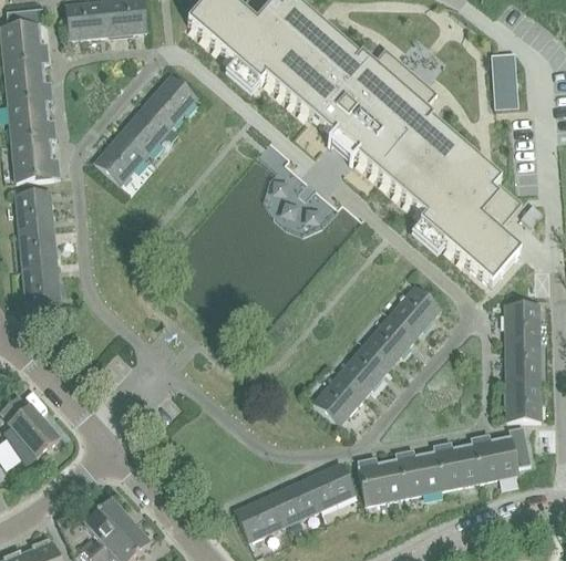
[(115,0),(105,1),(109,35),(147,31),(144,0),(115,0)]
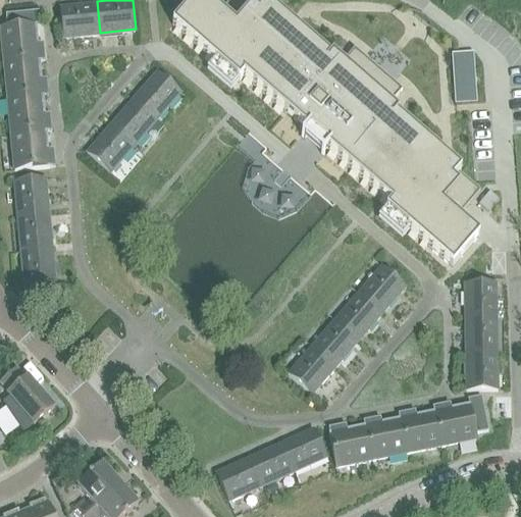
[(190,0),(172,20),(239,78),(243,72),(308,128),(310,126),(327,141),(325,143),(391,200),(386,205),(452,262),(479,231),(458,213),(480,187),(459,168),(461,166),(397,110),(398,109),(388,101),(402,86),(354,45),(341,59),(332,52),(330,54),(268,0),(264,0),(258,7),(249,0),(227,0),(220,8),(211,0),(190,0)]
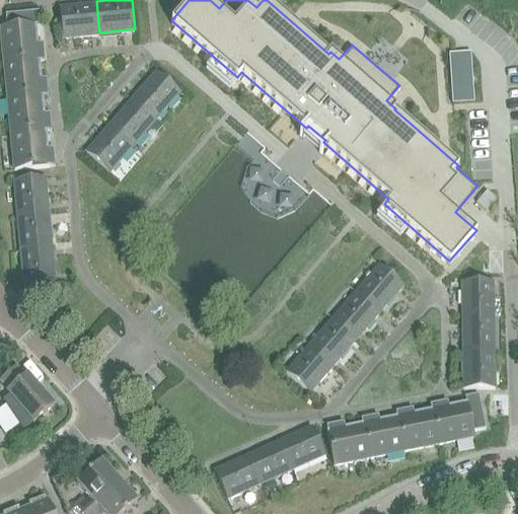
[(99,32),(96,1),(60,4),(63,35),(99,32)]
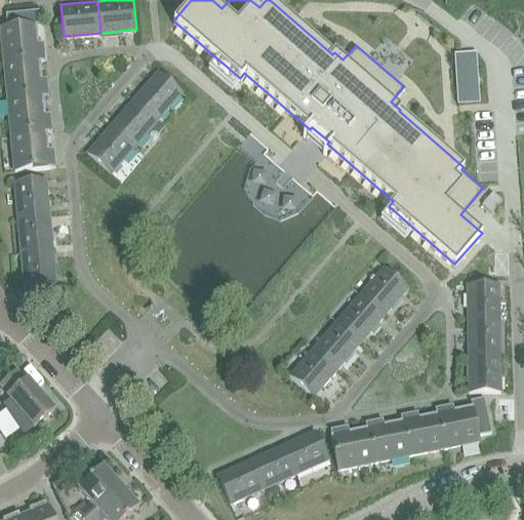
[(41,7),(6,10),(7,24),(37,21),(37,22),(43,21),(41,7)]
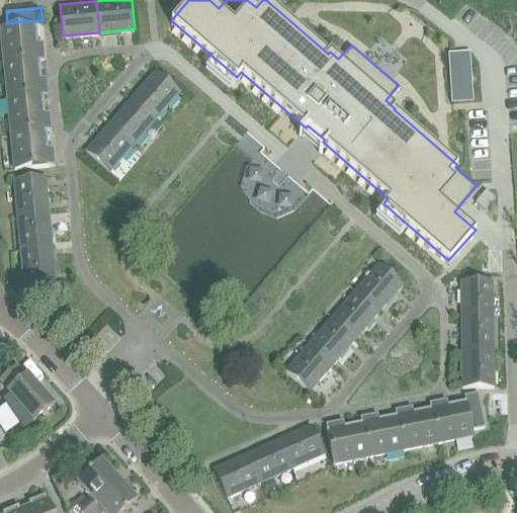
[(401,50),(419,66),(441,40),(412,14),(382,48),(394,58),(401,50)]
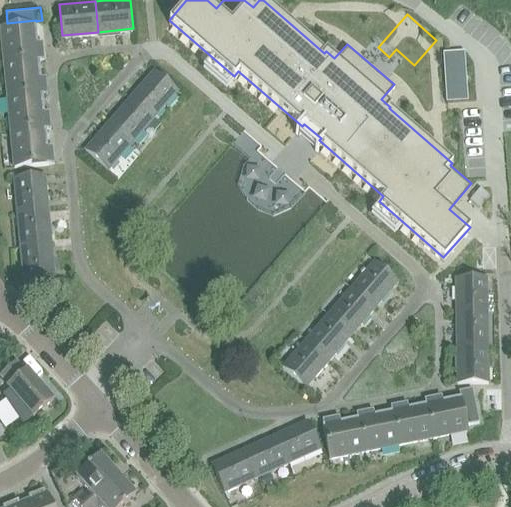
[(36,20),(7,23),(1,23),(5,60),(40,56),(45,56),(44,47),(39,48),(36,21),(36,20)]
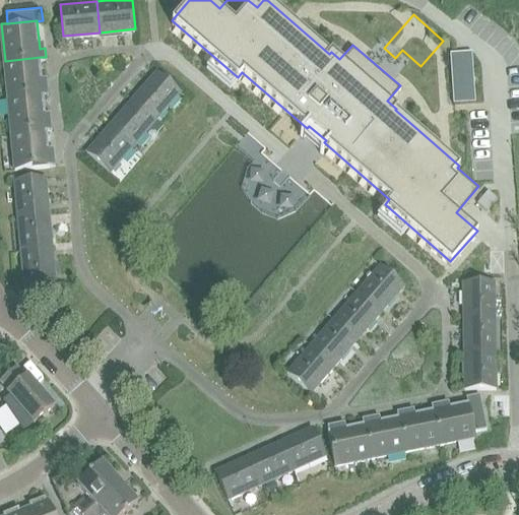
[(472,48),(450,50),(454,101),(475,99),(472,48)]
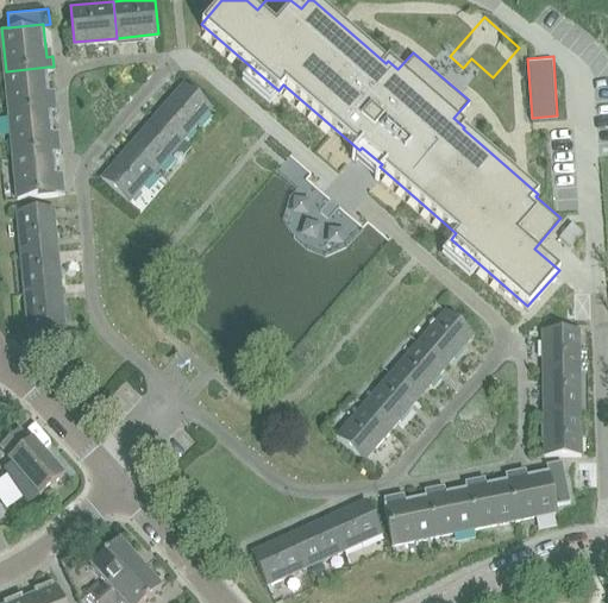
[(48,67),(6,71),(10,112),(51,108),(57,107),(56,98),(50,98),(48,67)]
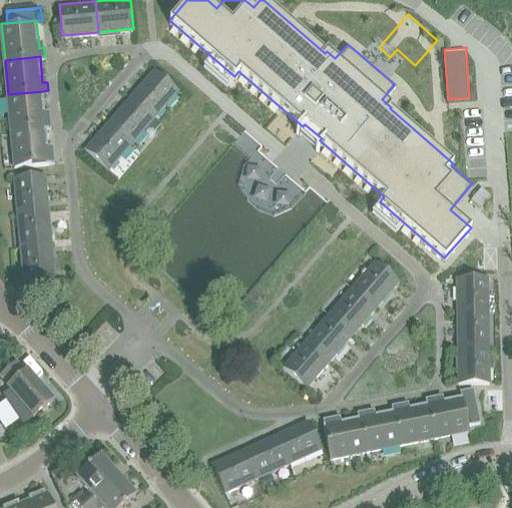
[(155,67),(132,94),(155,114),(178,88),(155,67)]
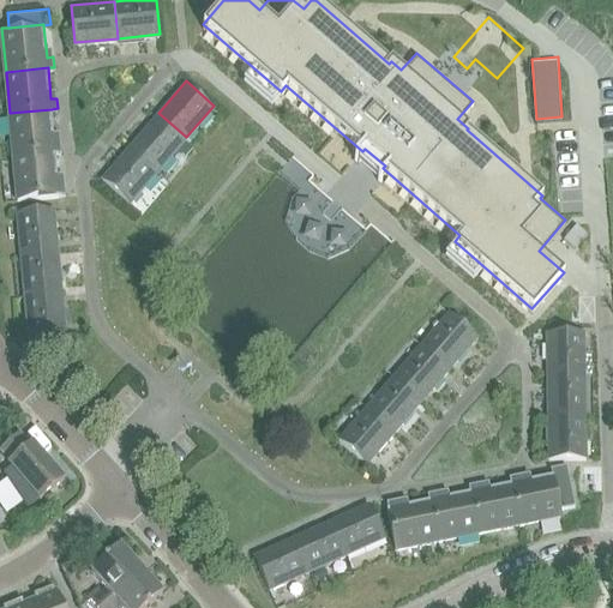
[(52,109),(10,113),(13,155),(55,151),(62,150),(61,140),(55,140),(52,109)]
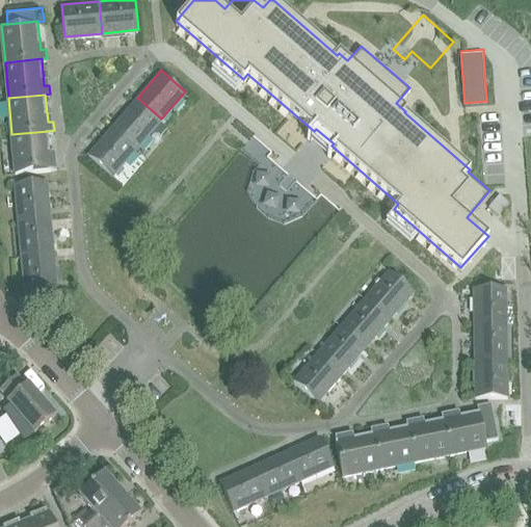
[(137,98),(113,125),(137,147),(161,119),(137,98)]
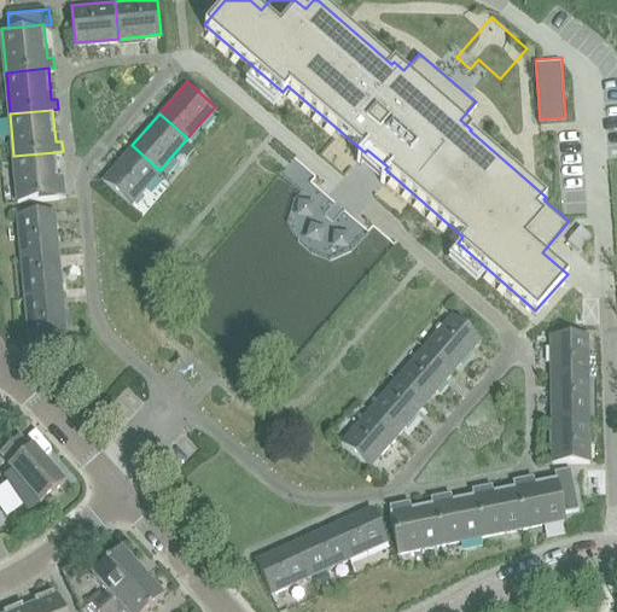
[(159,170),(132,145),(103,178),(132,202),(159,170)]
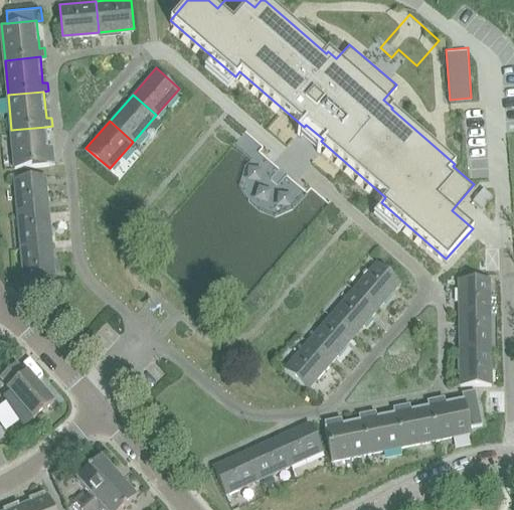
[(46,127),(11,130),(15,166),(50,162),(50,161),(55,161),(54,152),(49,153),(46,127)]
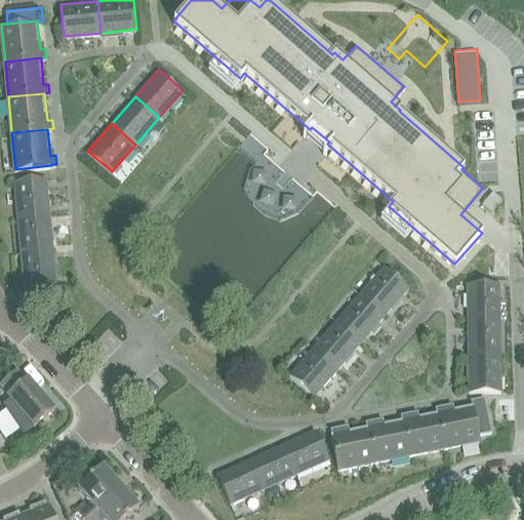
[(14,180),(17,215),(49,212),(46,176),(14,180)]
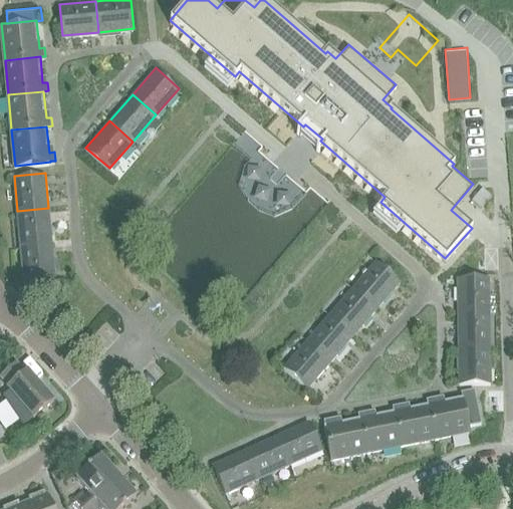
[(17,211),(21,246),(52,243),(48,208),(17,211)]
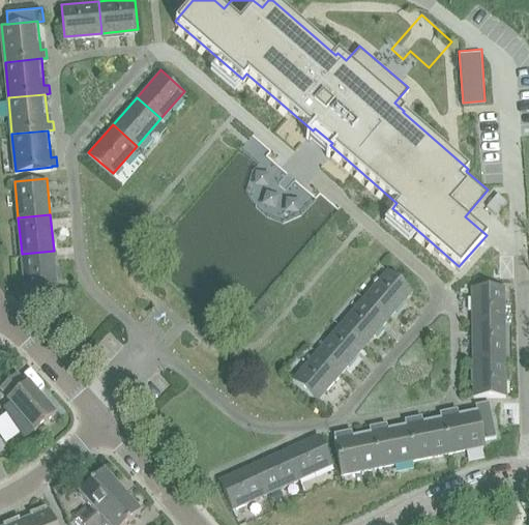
[(54,251),(22,254),(25,290),(57,287),(54,251)]
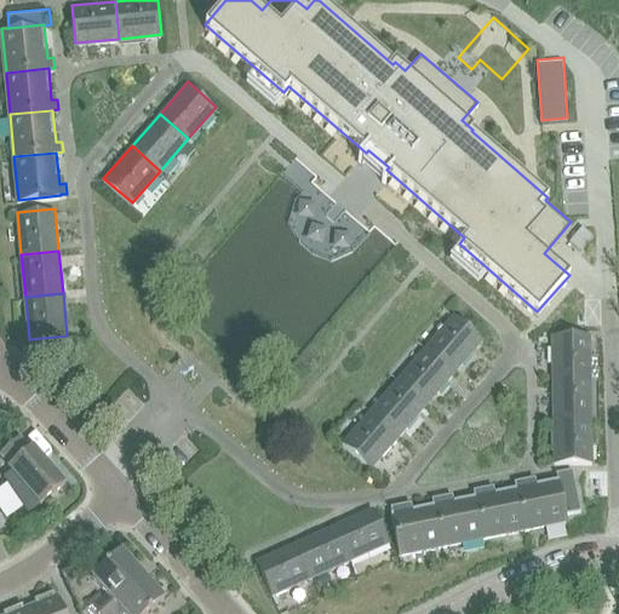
[(454,313),(427,344),(454,369),(482,337),(454,313)]
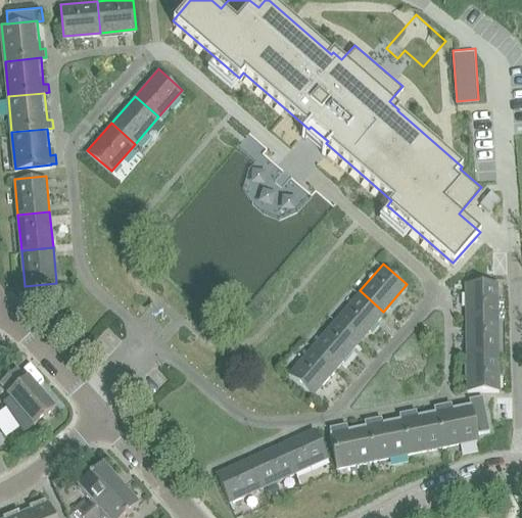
[(466,281),(467,317),(499,316),(497,280),(466,281)]
